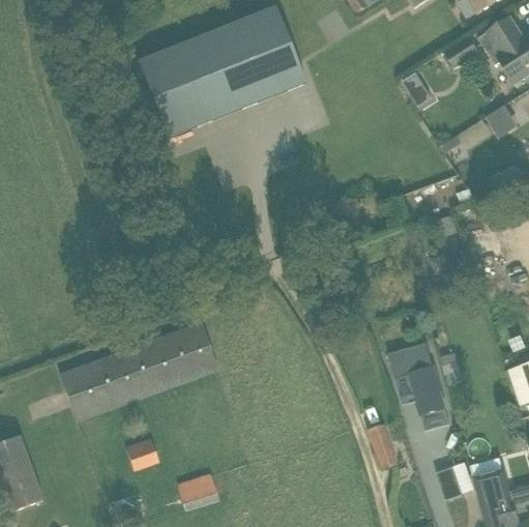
[(347,0),(355,13),(369,5),(365,0),(347,0)]
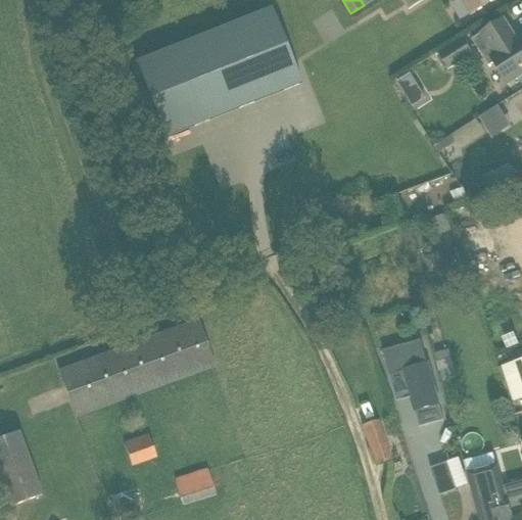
[(401,0),(408,8),(421,0),(401,0)]
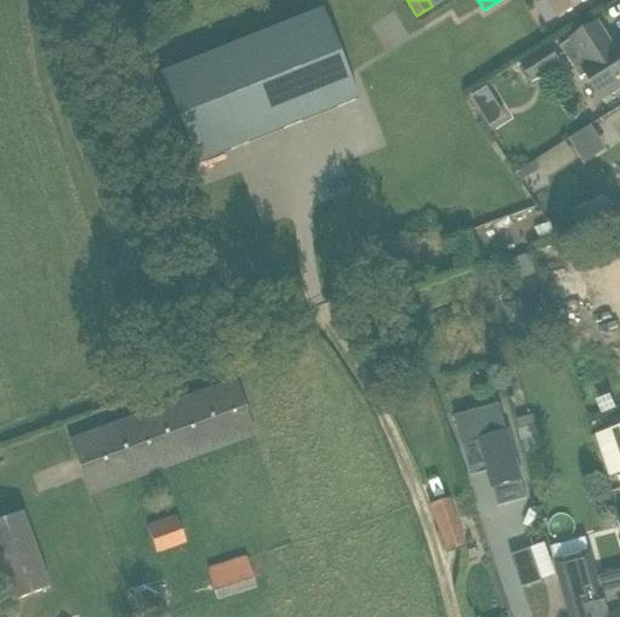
[(546,0),(556,16),(580,0),(546,0)]
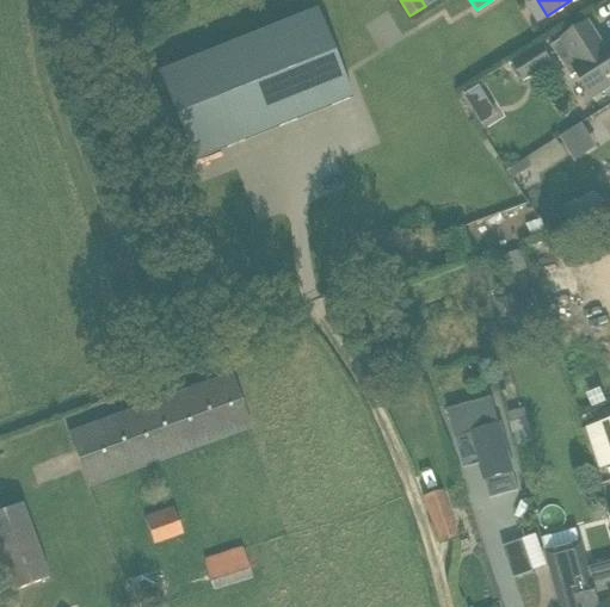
[(351,94),(315,6),(155,69),(191,159),(351,94)]
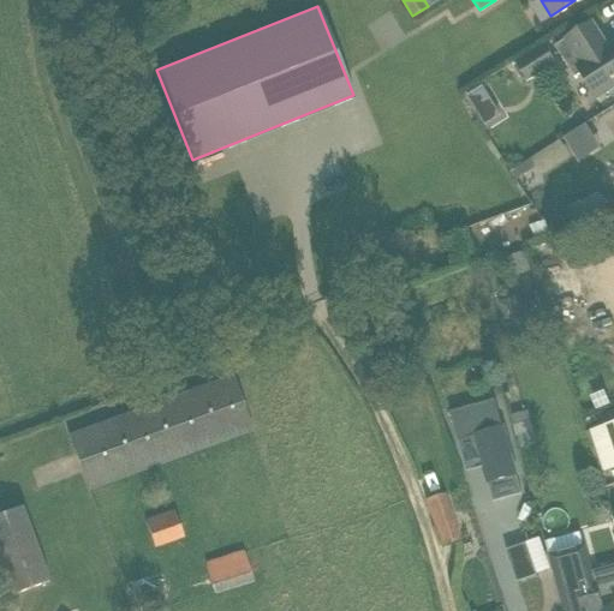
[(564,37),(553,45),(573,76),(579,72),(595,97),(613,84),(613,39),(607,45),(591,19),(564,37)]
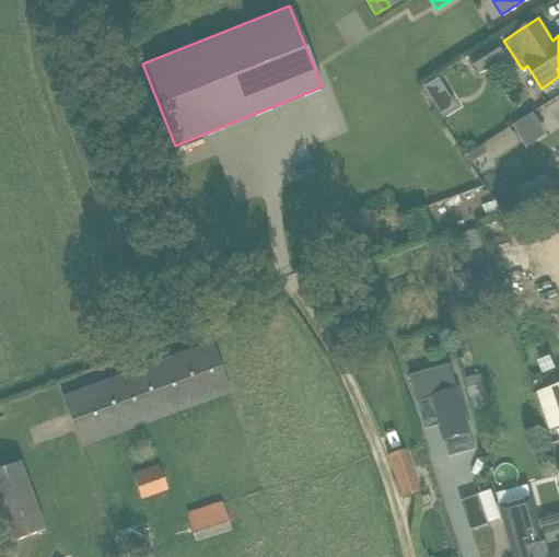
[(468,56),(478,72),(505,55),(495,39),(468,56)]
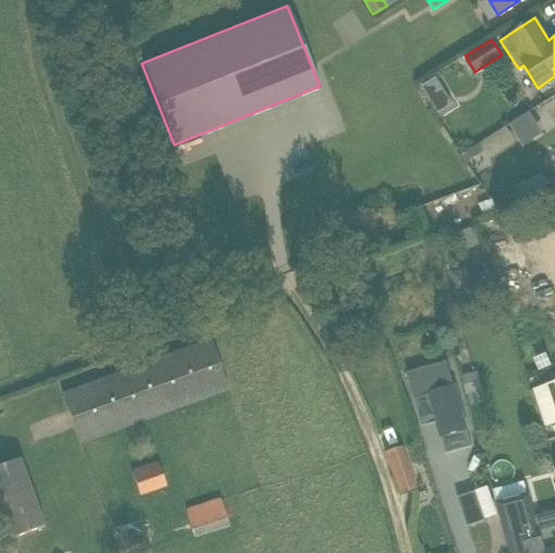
[(428,96),(441,87),(434,76),(420,84),(428,96)]
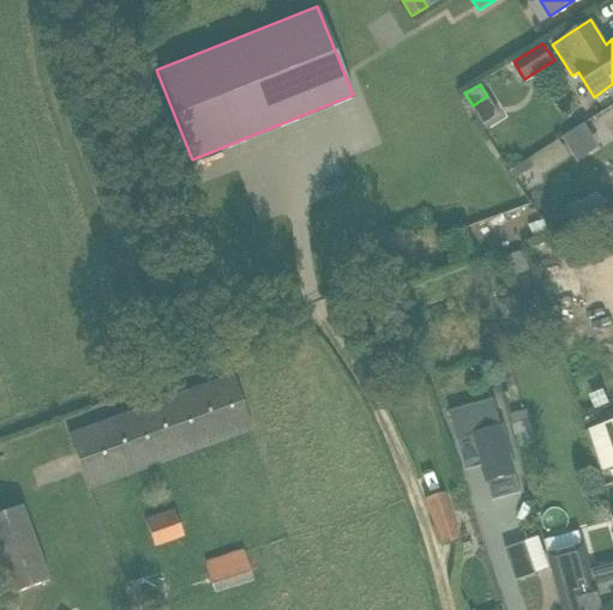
[(560,136),(574,156),(596,143),(583,121),(560,136)]
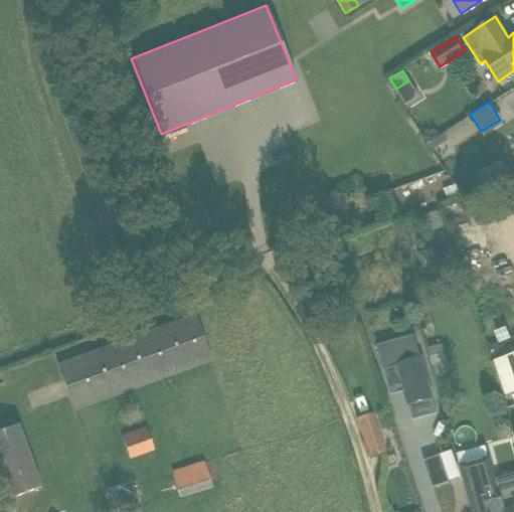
[(444,132),(426,143),(431,149),(448,138),(444,132)]
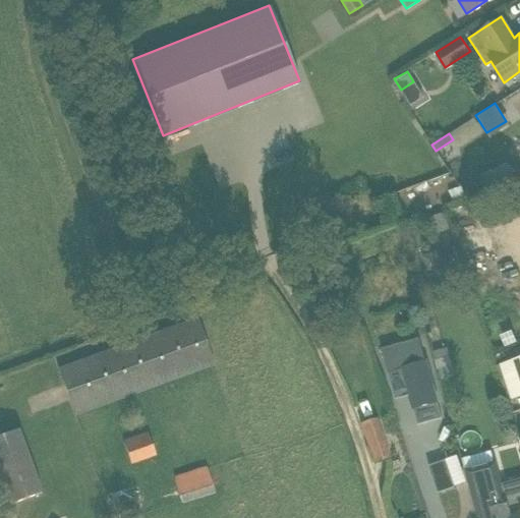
[(478,175),(460,183),(466,196),(485,188),(478,175)]
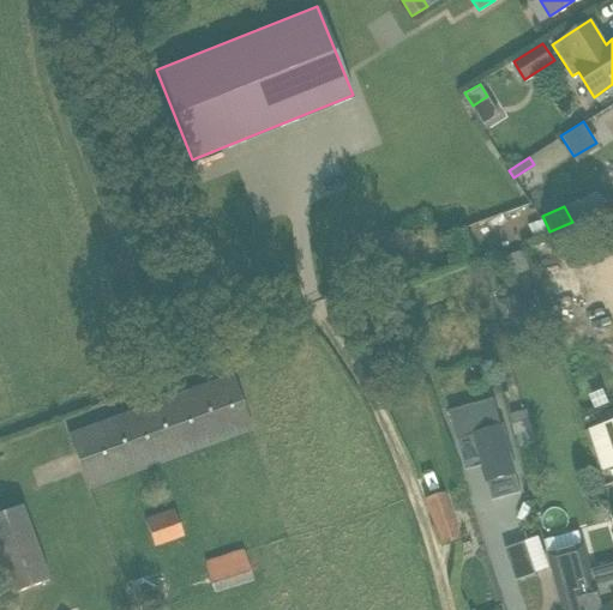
[(522,249),(500,255),(504,269),(511,266),(514,272),(527,269),(522,249)]
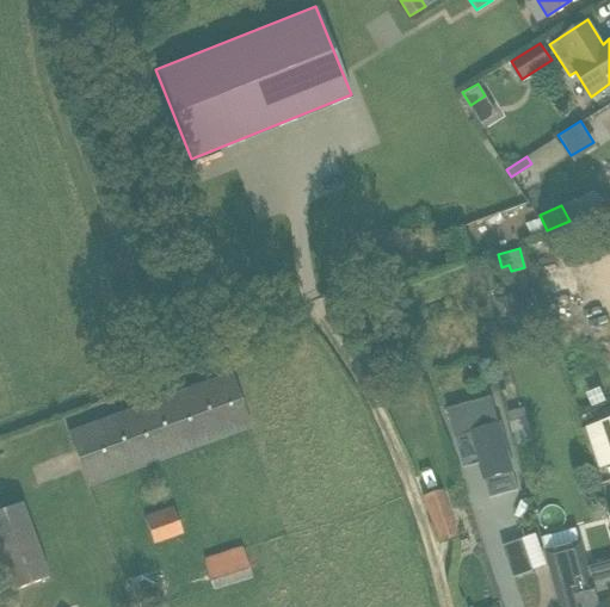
[(67,431),(87,484),(248,426),(228,371),(67,431)]
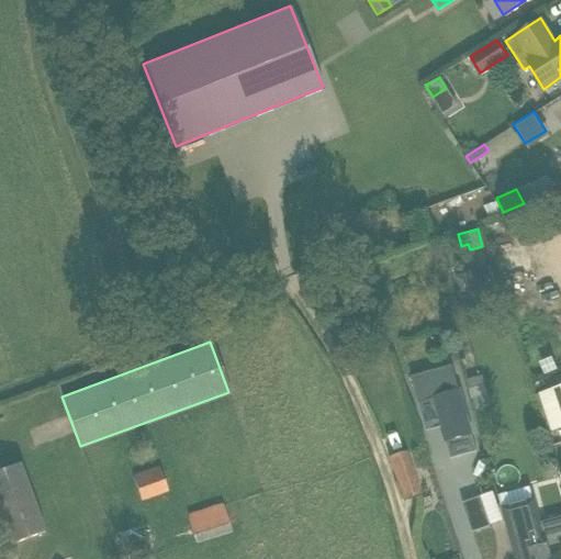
[(410,375),(417,401),(433,398),(445,438),(470,432),(451,364),(410,375)]
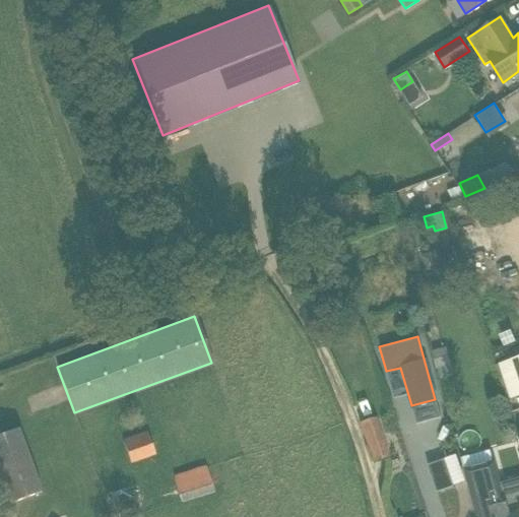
[(444,345),(431,349),(436,366),(449,362),(444,345)]
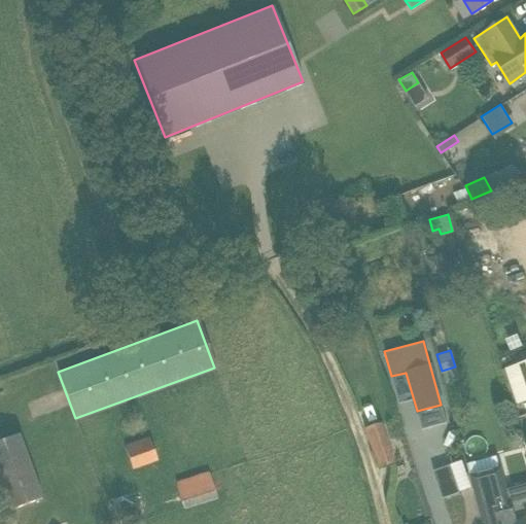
[(511,391),(517,411),(525,408),(525,396),(523,388),(511,391)]
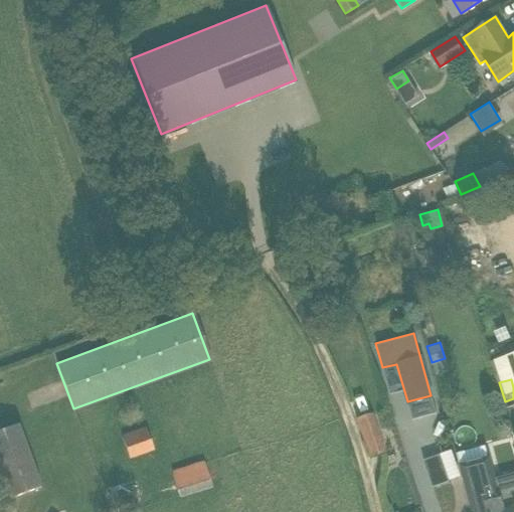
[(354,417),(368,457),(384,452),(370,411),(354,417)]
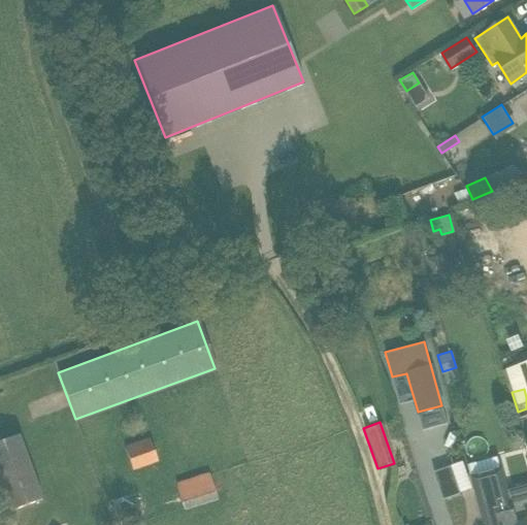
[(0,513),(41,497),(18,434),(0,440),(0,513)]
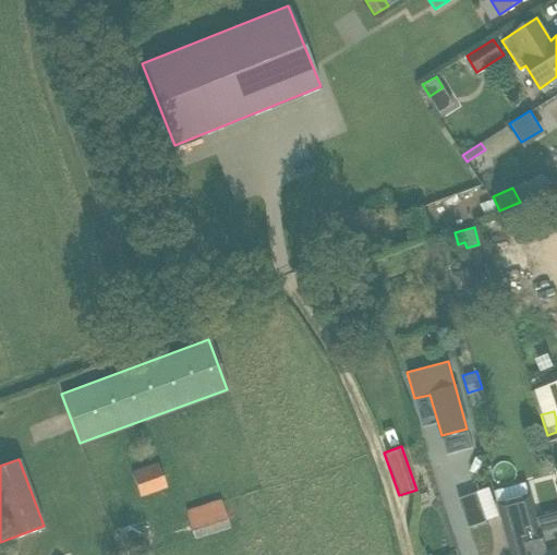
[(131,471),(138,493),(165,484),(157,462),(131,471)]
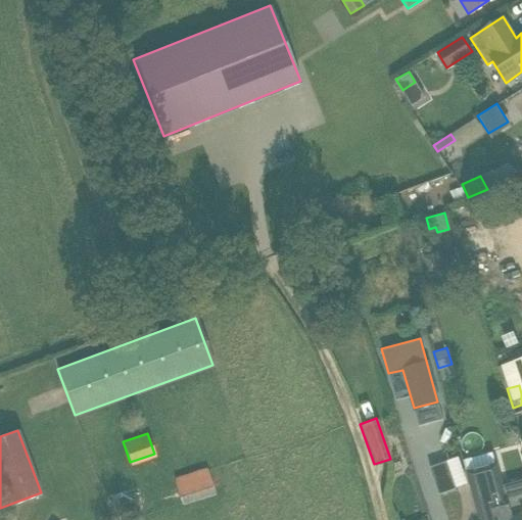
[(445,462),(429,468),(438,494),(455,488),(445,462)]
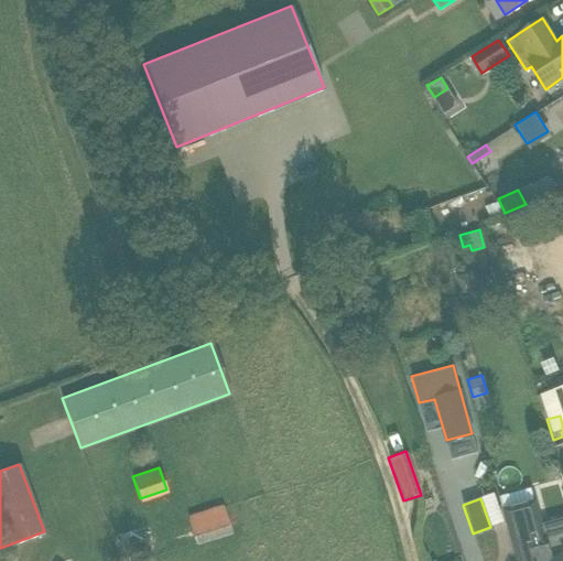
[(536,499),(502,508),(517,560),(562,560),(562,525),(544,530),(536,499)]
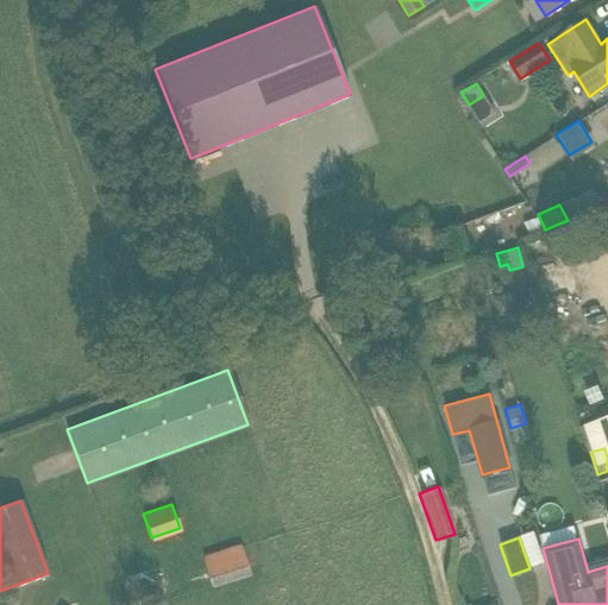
[(202,558),(211,584),(249,572),(240,546),(202,558)]
